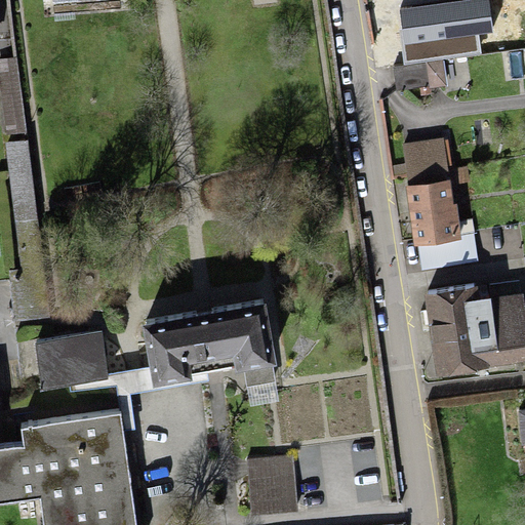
[(487,0),(481,0),(400,10),(406,62),(480,52),(477,33),(491,31),(487,0)]
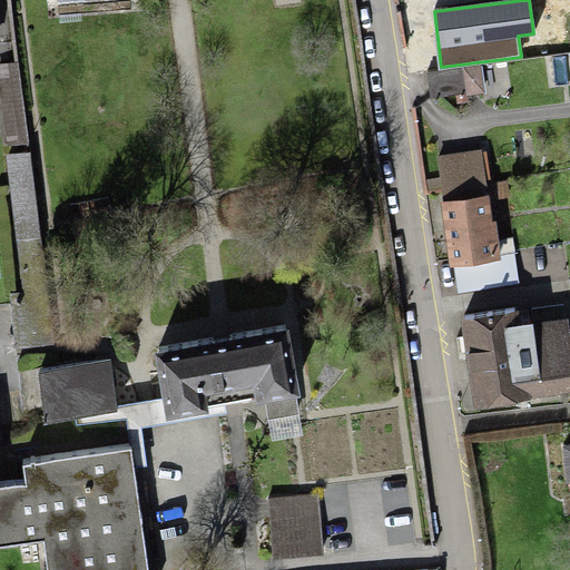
[(0,64),(0,107),(3,145),(27,143),(19,61),(0,64)]
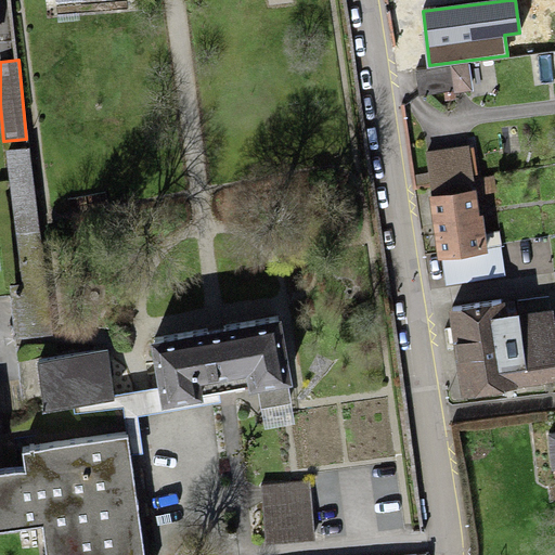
[(464,64),(415,71),(418,91),(467,85),(464,64)]
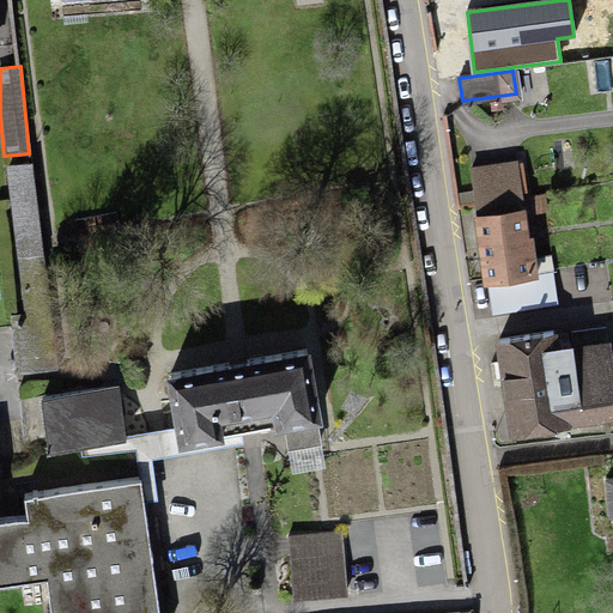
[(50,310),(32,163),(6,167),(24,313),(50,310)]
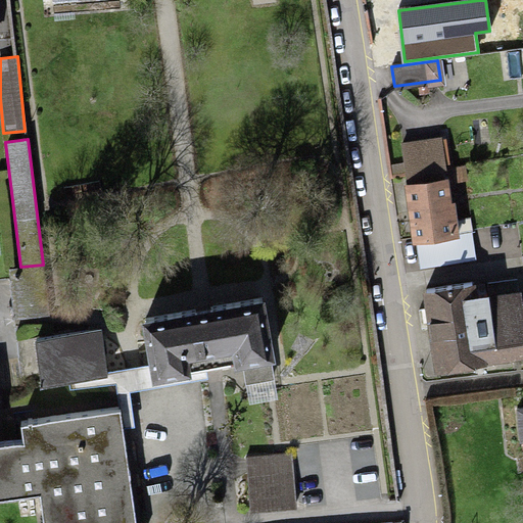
[(402,147),(407,171),(446,164),(442,141),(402,147)]
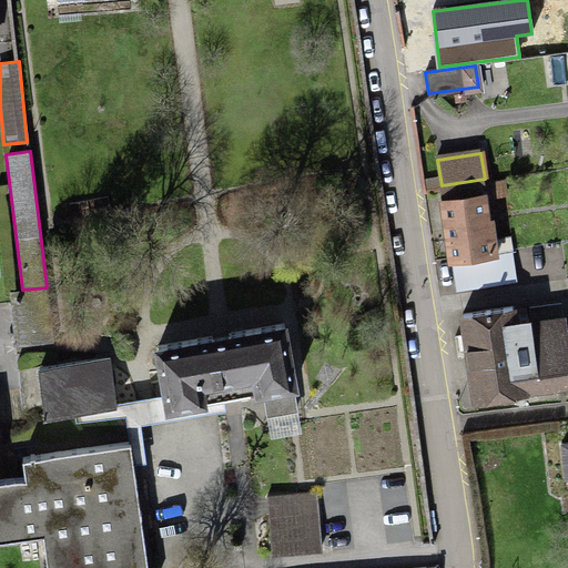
[(485,192),(437,199),(445,261),(493,255),(485,192)]
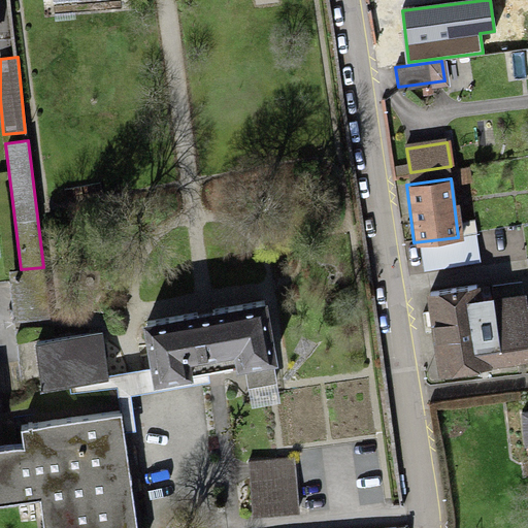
[(43,267),(21,269),(8,270),(14,323),(50,319),(43,267)]
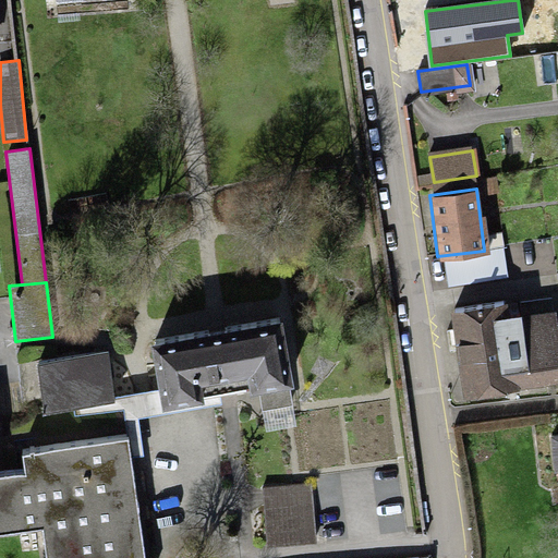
[(501,303),(451,311),(463,390),(557,376),(557,326),(556,308),(525,313),(532,354),(509,358),(501,303)]
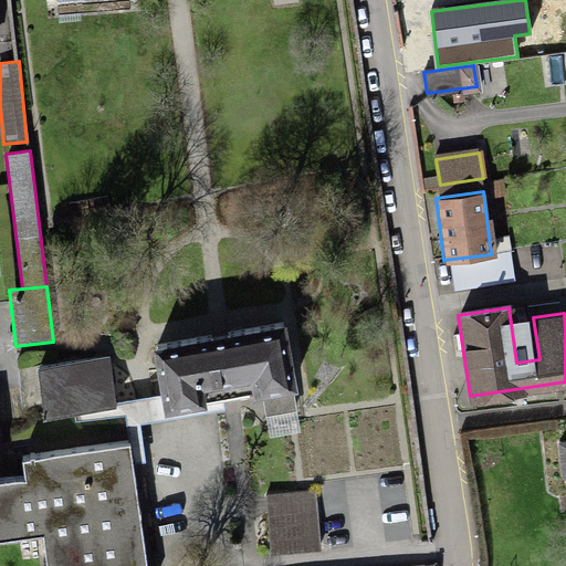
[(286,327),(152,352),(160,396),(164,418),(207,410),(207,405),(223,401),(253,396),(254,402),(262,401),(265,417),(296,411),(294,395),(299,394),(286,327)]
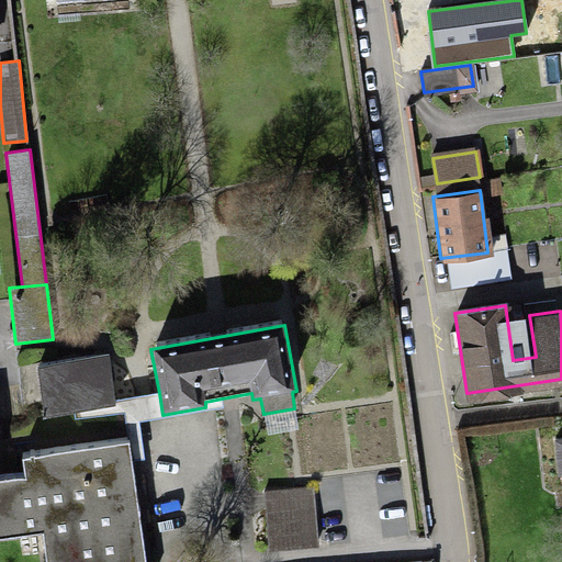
[(109,357),(36,367),(44,417),(74,413),(116,406),(115,400),(109,357)]
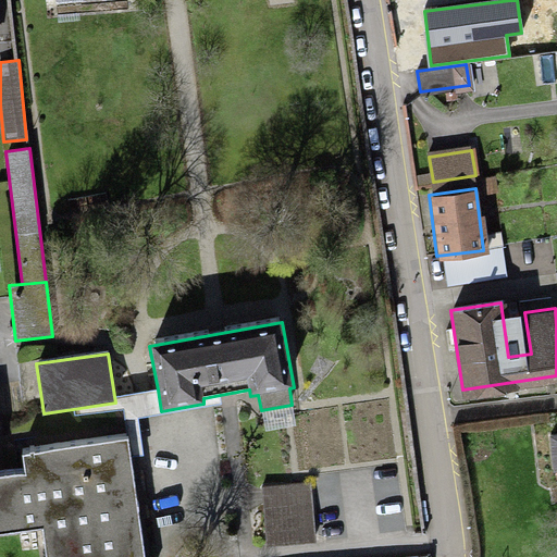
[(115,403),(73,409),(74,416),(123,410),(127,437),(130,458),(144,456),(138,419),(221,405),(220,395),(203,398),(203,404),(161,411),(158,390),(114,396),(115,403)]
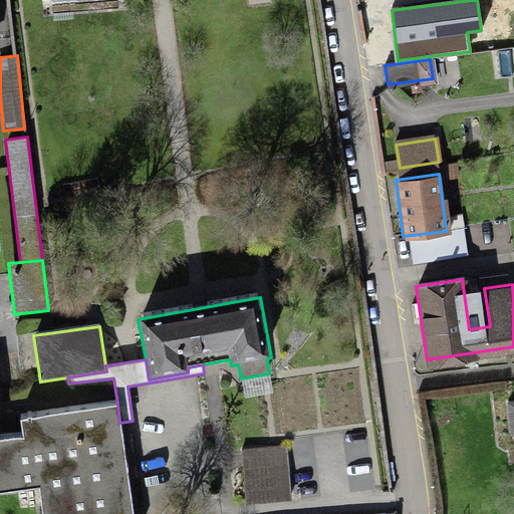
[(269,373),(241,378),(244,398),(273,393),(269,373)]
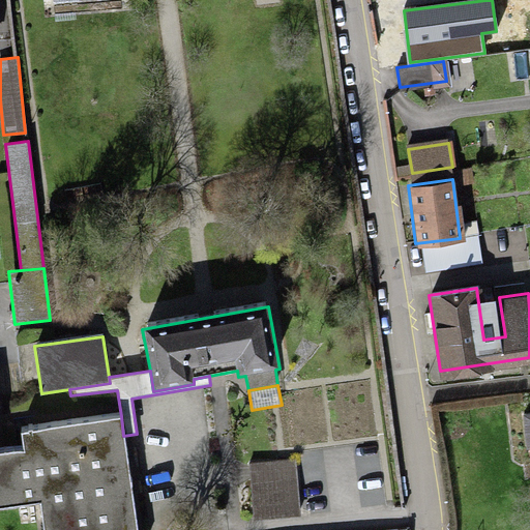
[(136,529),(123,436),(121,416),(19,431),(21,449),(0,451),(0,512),(36,508),(39,529),(136,529)]
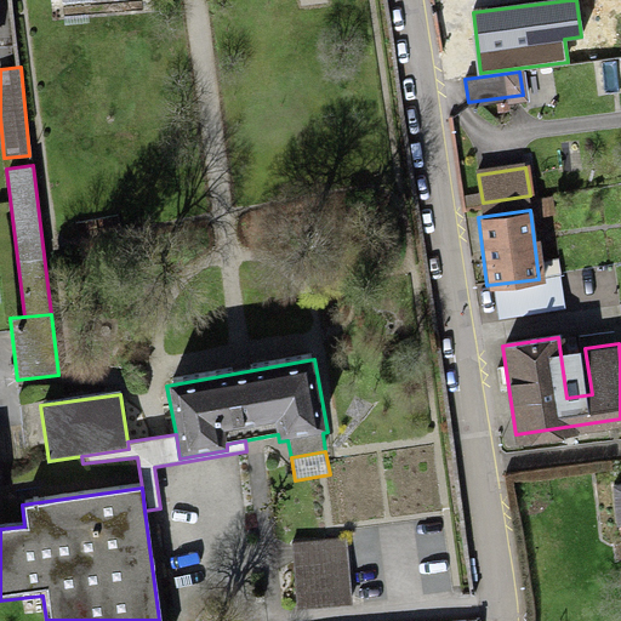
[(292,543),(298,610),(352,605),(346,539),(292,543)]
